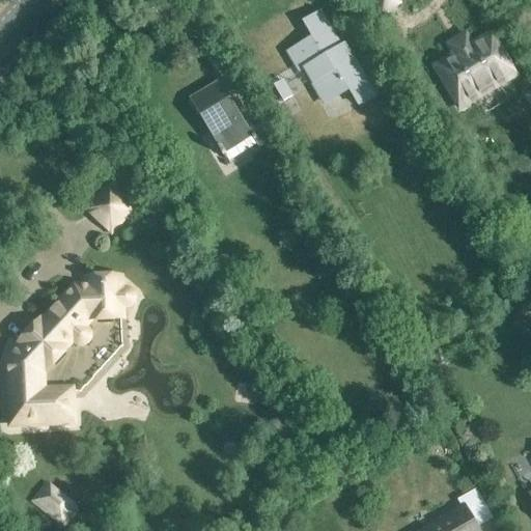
[(393,0),(373,0),(383,14),(397,5),(393,0)]
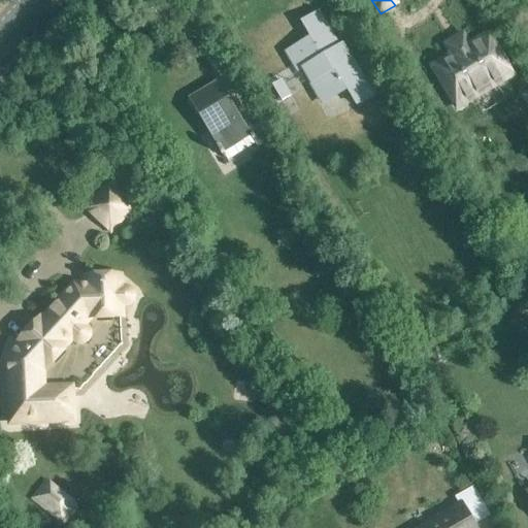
[(303,71),(310,85),(319,80),(330,99),(345,90),(355,106),(371,96),(351,61),(345,64),(338,51),(319,17),(302,26),(311,41),(296,51),(306,69),(303,71)]
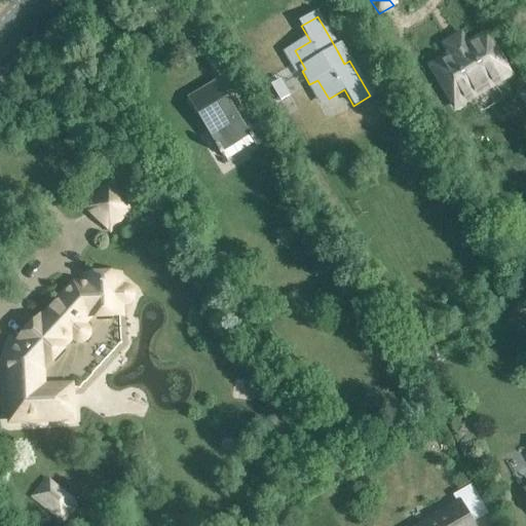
[(451,57),(431,68),(456,109),(510,76),(486,36),(466,47),(463,41),(448,50),(451,57)]
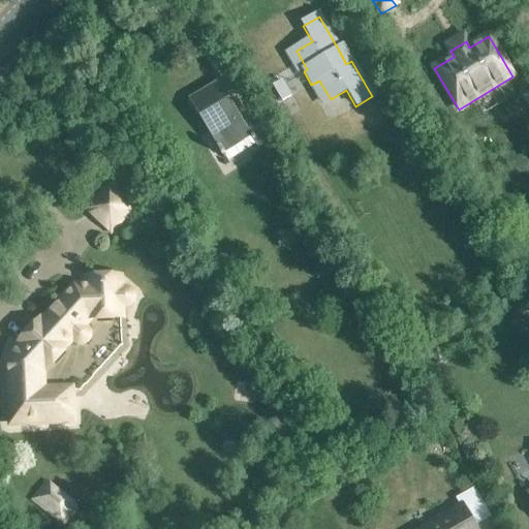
[(282,83),(274,88),(282,102),(291,97),(282,83)]
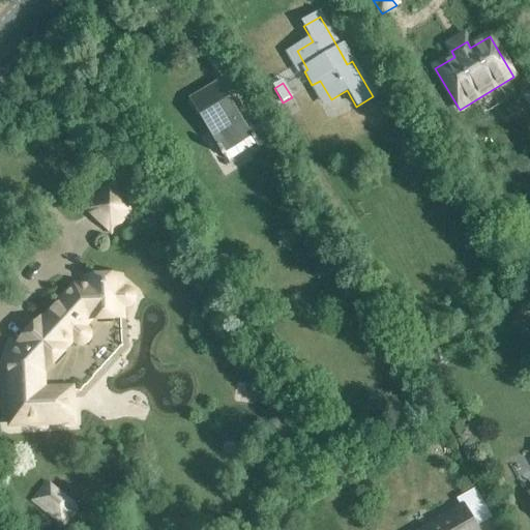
[(260,119),(245,127),(221,86),(190,104),(218,150),(217,150),(223,158),(224,158),(225,159),(227,158),(230,163),(257,146),(261,152),(275,144),(260,119)]
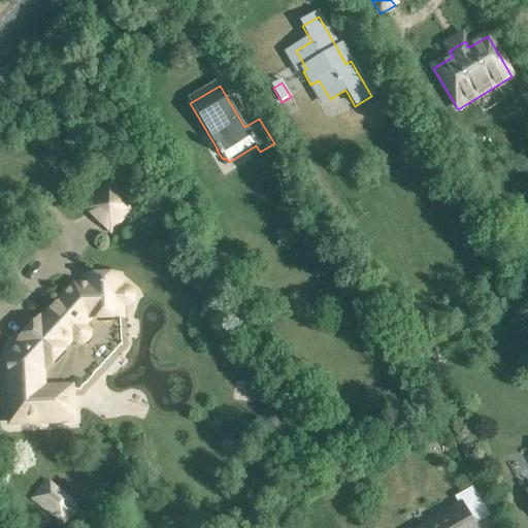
[(117,184),(113,187),(109,183),(85,210),(111,235),(137,207),(133,204),(135,202),(117,184)]
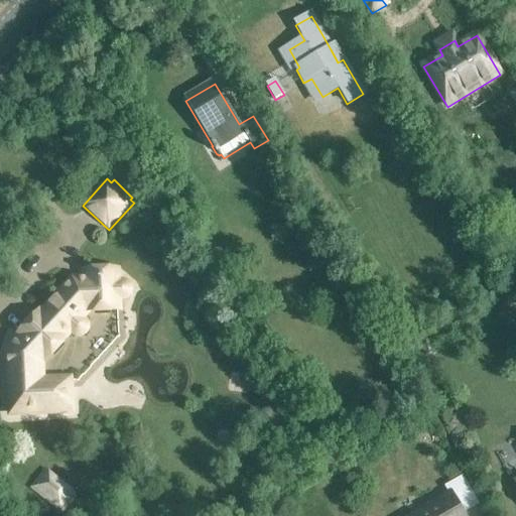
[(63,337),(69,332),(73,335),(74,336),(76,337),(77,337),(79,337),(80,337),(82,337),(84,336),(85,334),(86,334),(87,332),(88,331),(88,330),(88,327),(88,325),(87,324),(86,321),(85,320),(82,317),(87,311),(118,309),(118,300),(122,300),(124,300),(126,299),(127,299),(128,297),(129,296),(130,295),(130,294),(131,293),(131,291),(131,290),(131,289),(131,288),(130,287),(130,286),(129,284),(128,283),(126,282),(124,281),(123,281),(117,281),(116,272),(85,273),(86,280),(73,281),(41,315),(39,313),(18,337),(6,352),(10,413),(72,412),(71,380),(45,380),(45,361),(66,338),(63,337)]
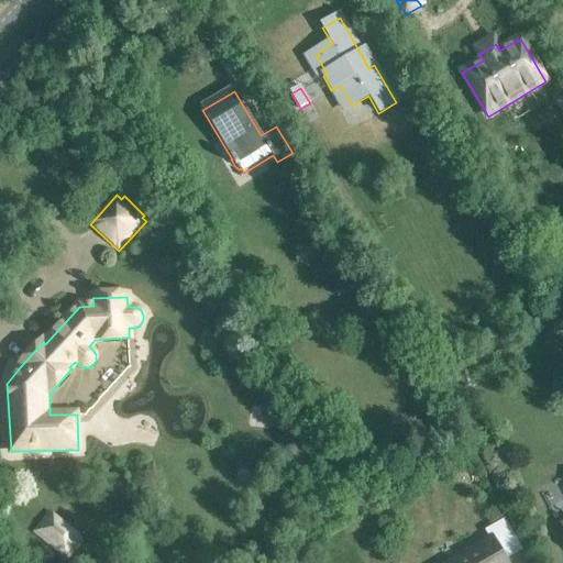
[(32,533),(67,562),(85,540),(50,511),(32,533)]
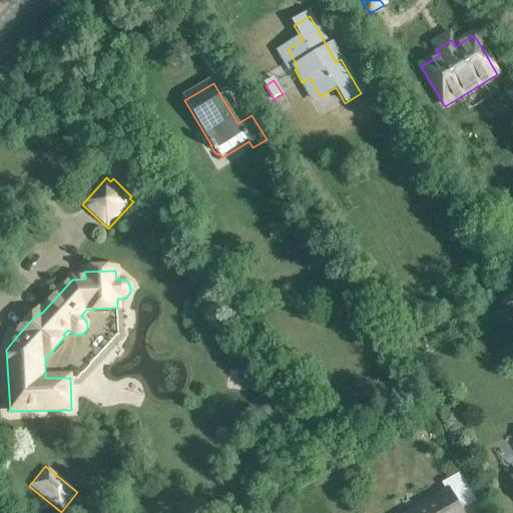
[(462,512),(461,511),(476,502),(461,476),(445,485),(449,492),(412,512),(462,512)]
